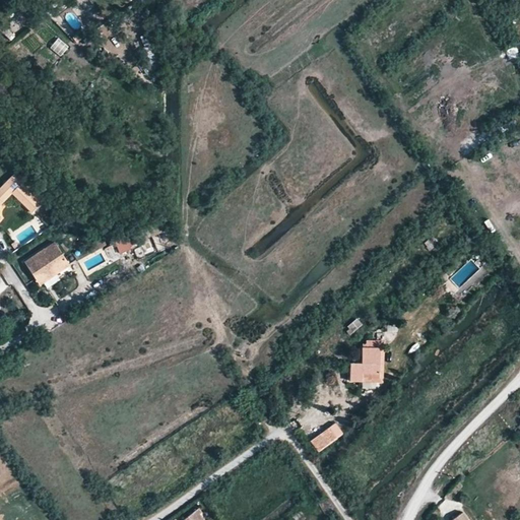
[(51,48),(62,56),(70,46),(59,38),(51,48)]
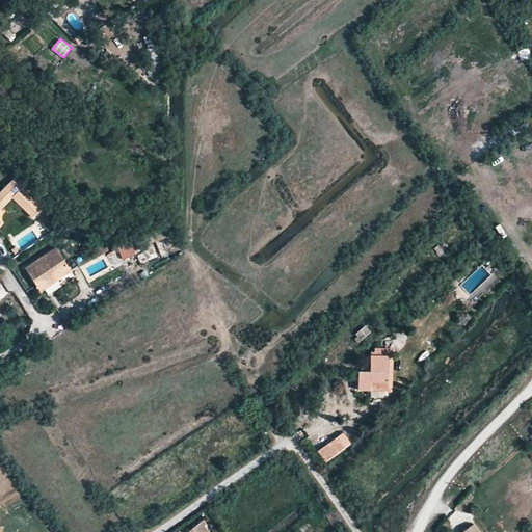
[(16,178),(11,183),(40,211),(44,207),(37,198),(16,178)]
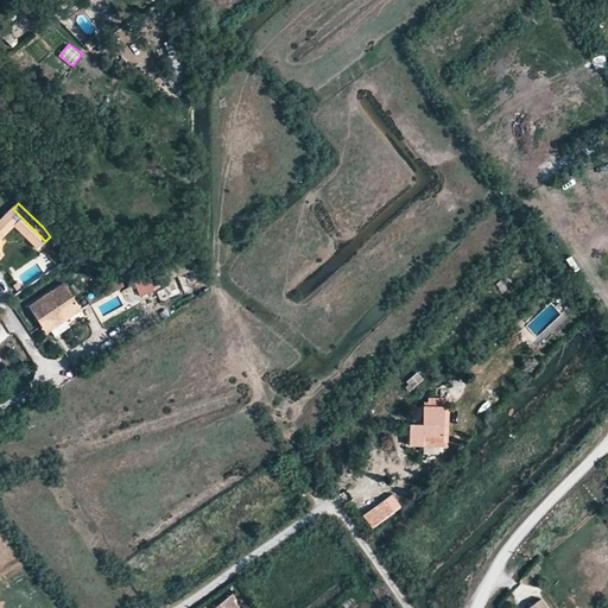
[(13,209),(0,221),(0,240),(4,238),(13,228),(36,251),(45,241),(13,209)]
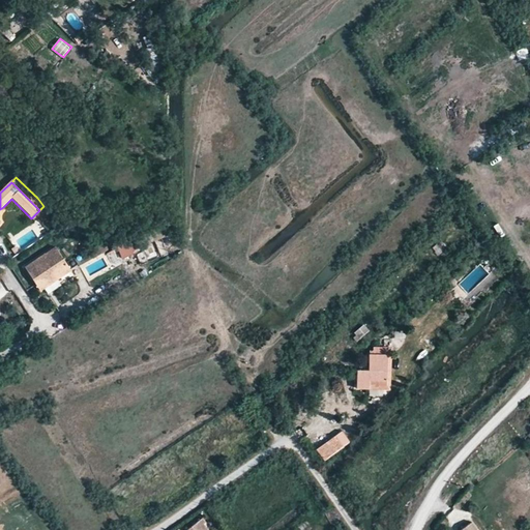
[(157,224),(114,242),(118,255),(163,236),(157,224)]
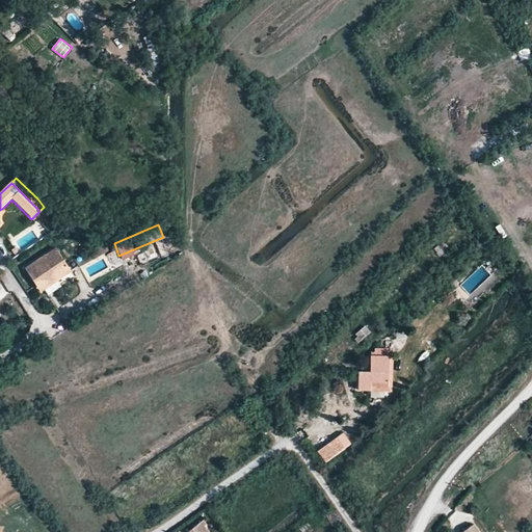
[(25,268),(40,291),(46,286),(50,283),(69,270),(55,248),(25,268)]
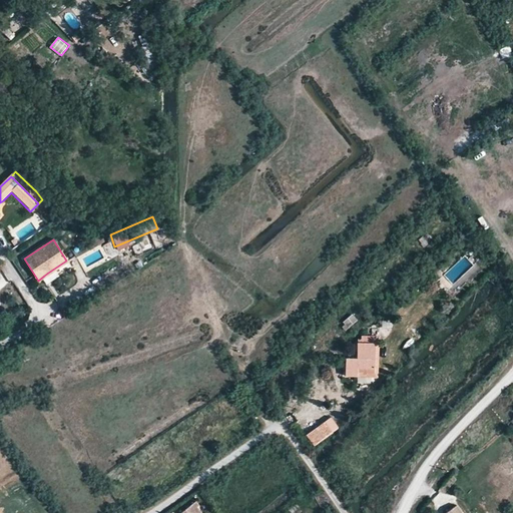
[(66,261),(48,273),(52,280),(71,269),(66,261)]
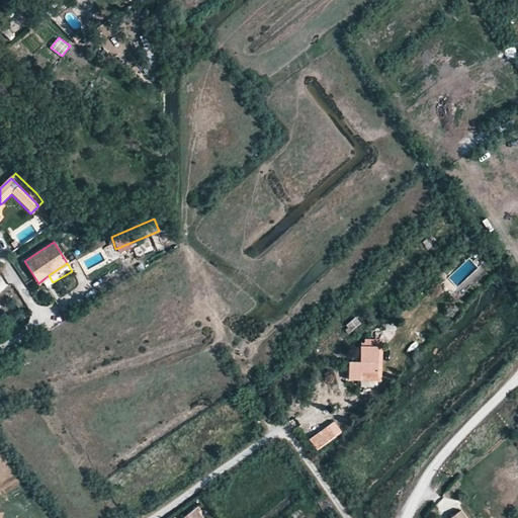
[(0,274),(0,290),(8,282),(0,274)]
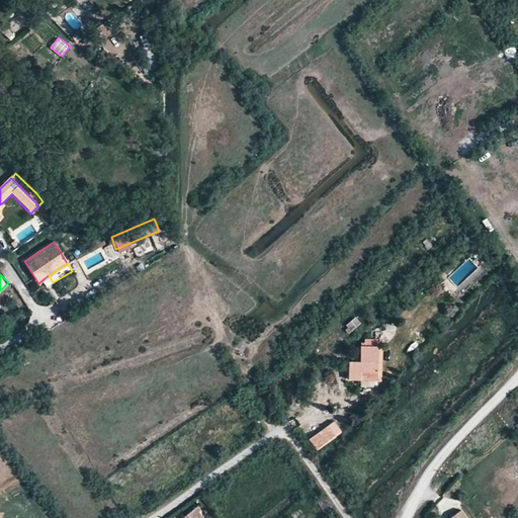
[(351,332),(360,323),(355,317),(346,326),(351,332)]
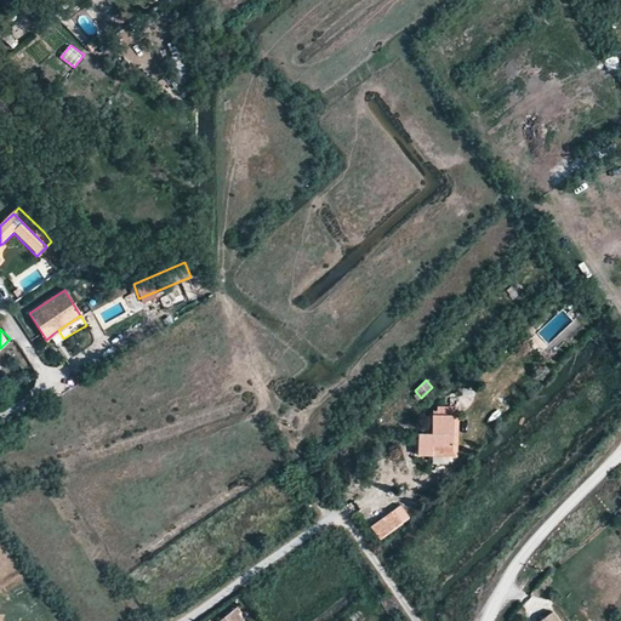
[(416,432),(416,455),(432,456),(432,450),(450,450),(451,415),(459,415),(459,405),(444,405),(443,415),(429,415),(429,432),(416,432)]
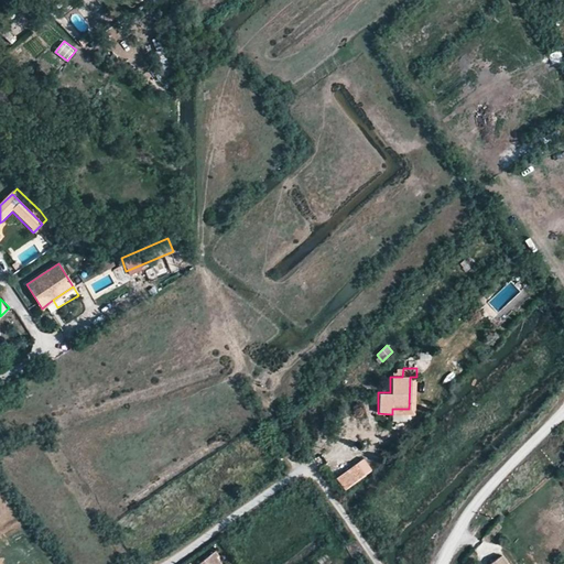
[(410,377),(409,409),(392,409),(392,414),(415,414),(416,377),(410,377)]
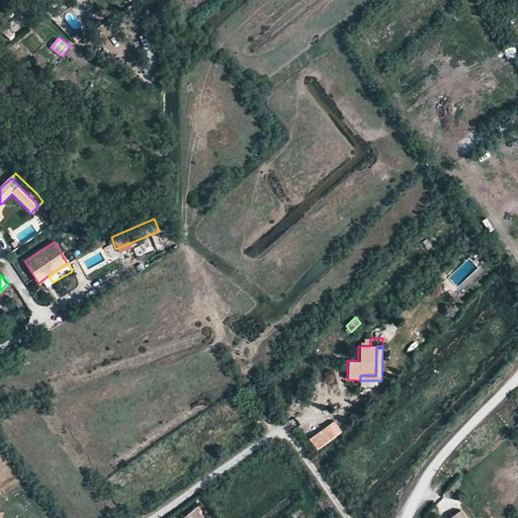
[(309,438),(317,449),(341,431),(332,420),(309,438)]
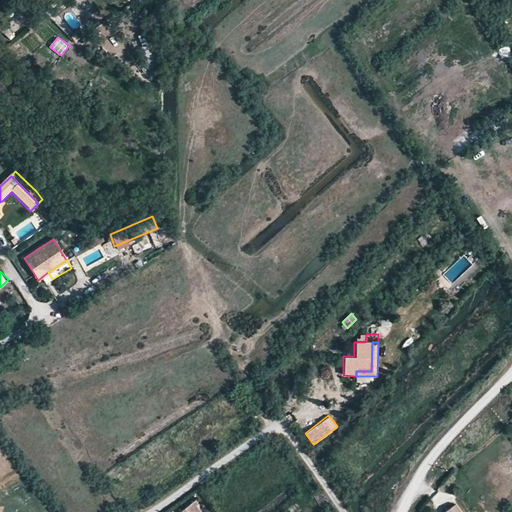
[(15,481),(27,500),(32,497),(20,478),(15,481)]
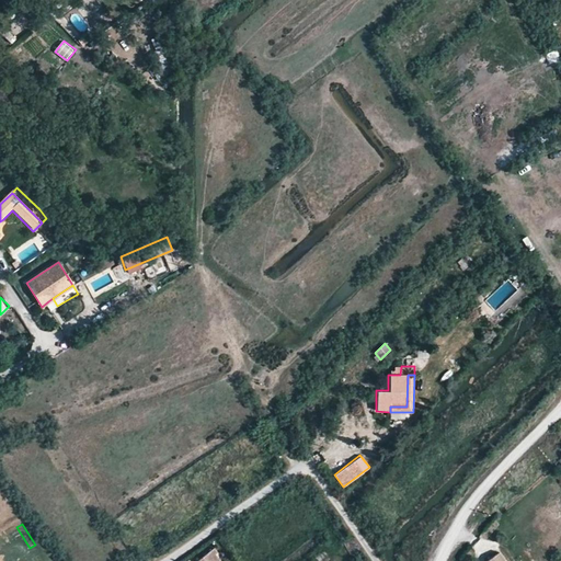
[(219,560),(210,550),(198,560),(219,560)]
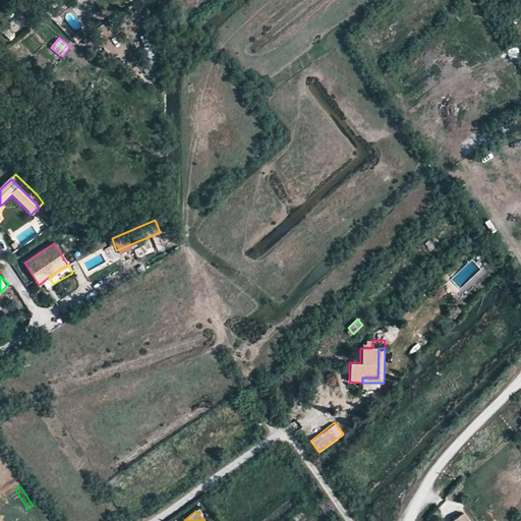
[(469,520),(462,512),(451,520),(469,520)]
